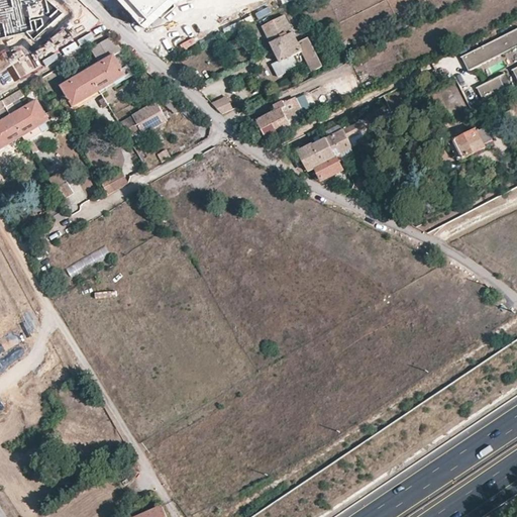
[(61,12),(46,0),(0,0),(0,37),(25,32),(32,40),(61,12)]
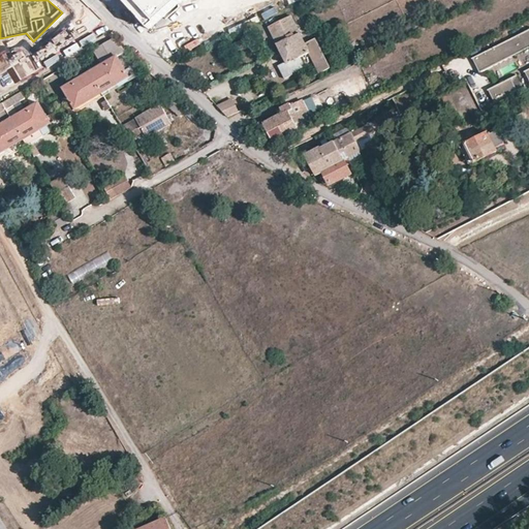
[(129,0),(157,25),(186,0),(129,0)]
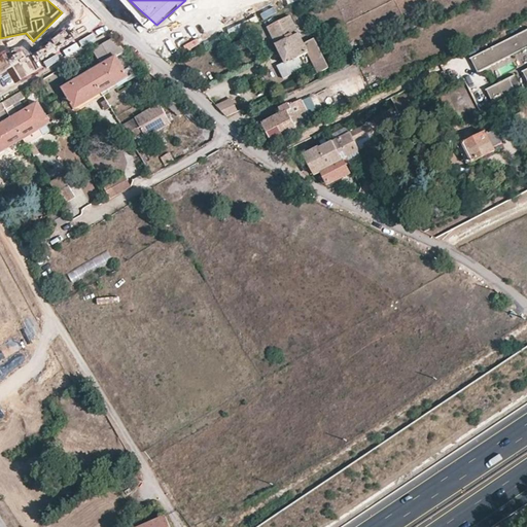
[(306,45),(305,42),(290,15),(268,27),(280,51),(281,54),(282,56),(306,45)]
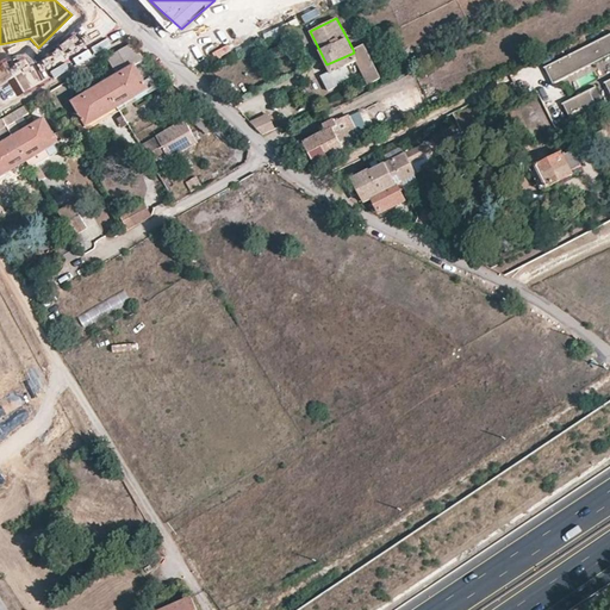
[(609,33),(545,67),(553,83),(609,55),(609,33)]
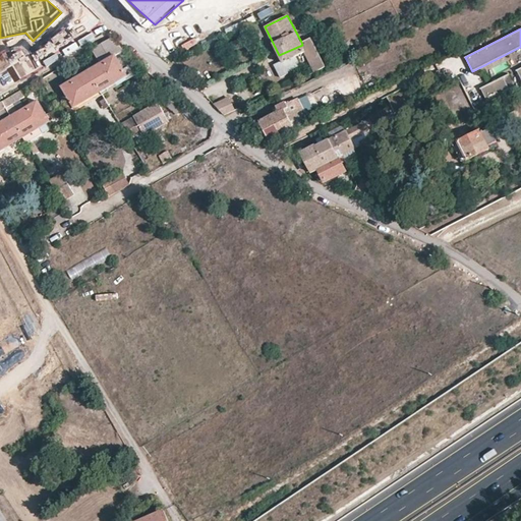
[(169,38),(173,52),(186,49),(182,35),(169,38)]
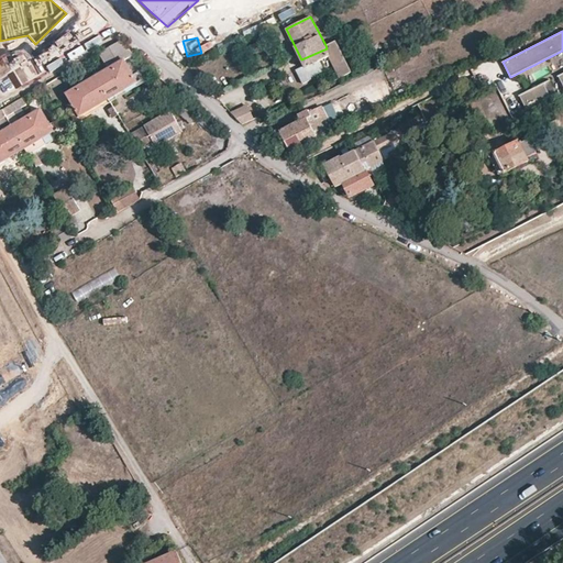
[(134,54),(118,41),(97,53),(96,53),(106,70),(96,76),(109,98),(138,81),(124,59),(134,54)]
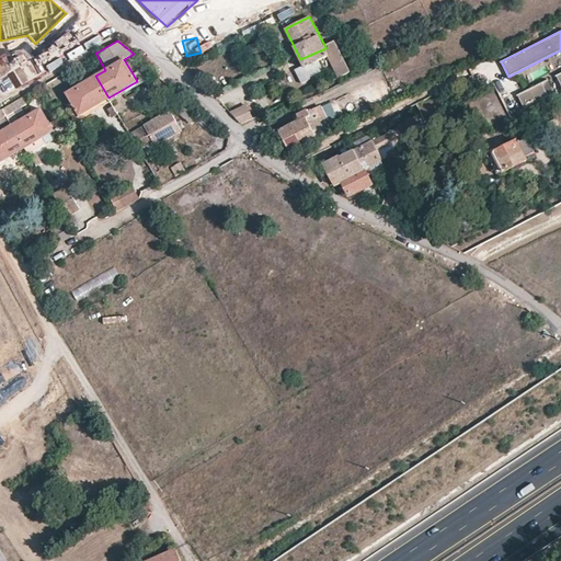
[(325,48),(300,59),(305,68),(328,56),(339,78),(350,72),(342,57),(334,41),(324,45),(325,48)]
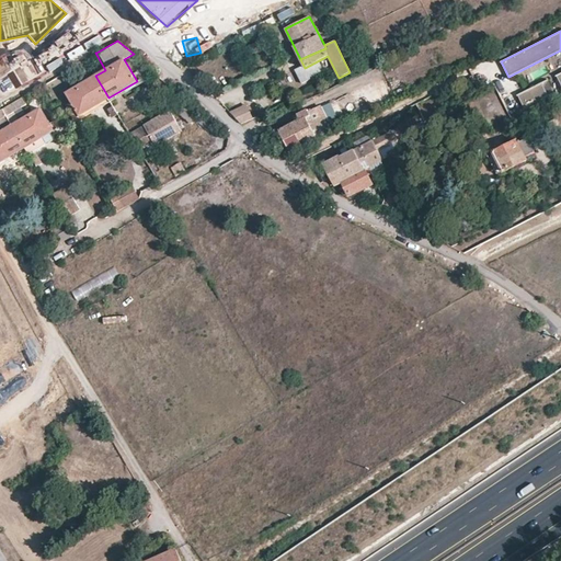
[(92,70),(86,59),(79,63),(86,73),(92,70)]
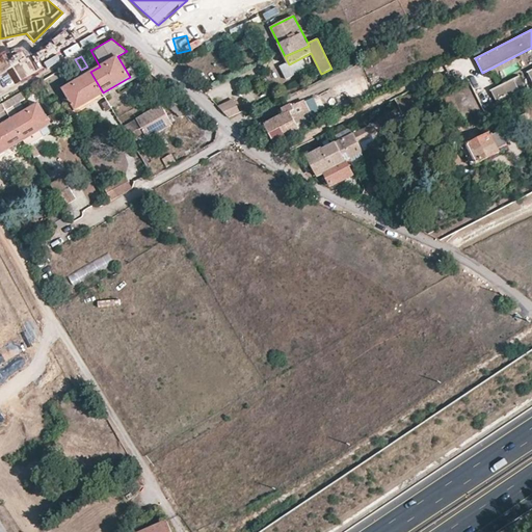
[(63,88),(75,110),(103,92),(90,72),(63,88)]
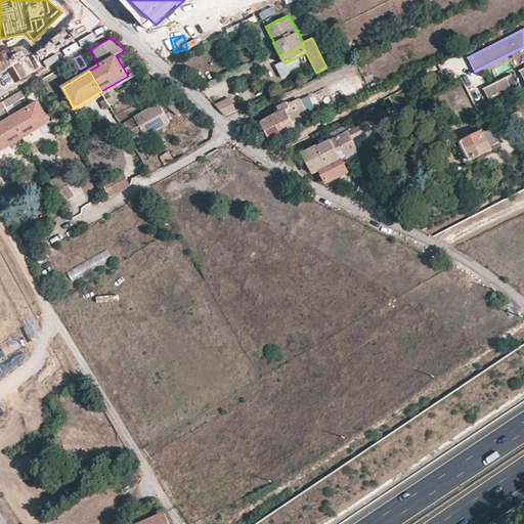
[(381,86),(376,72),(364,77),(369,90),(381,86)]
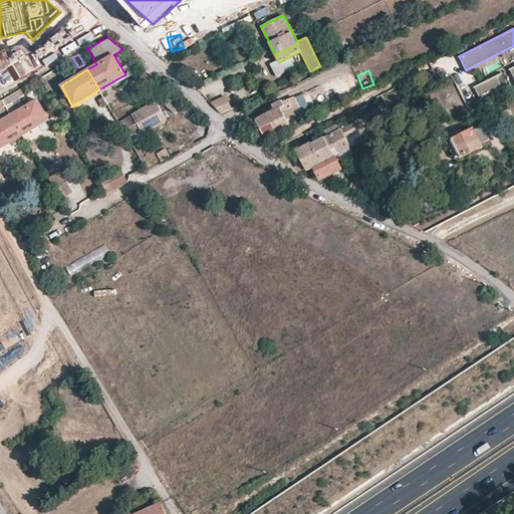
[(501,73),(496,76),(502,88),(507,86),(501,73)]
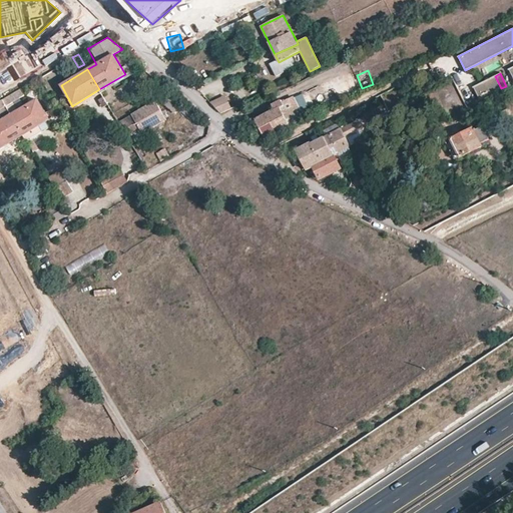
[(495,76),(473,86),(479,99),(501,88),(495,76)]
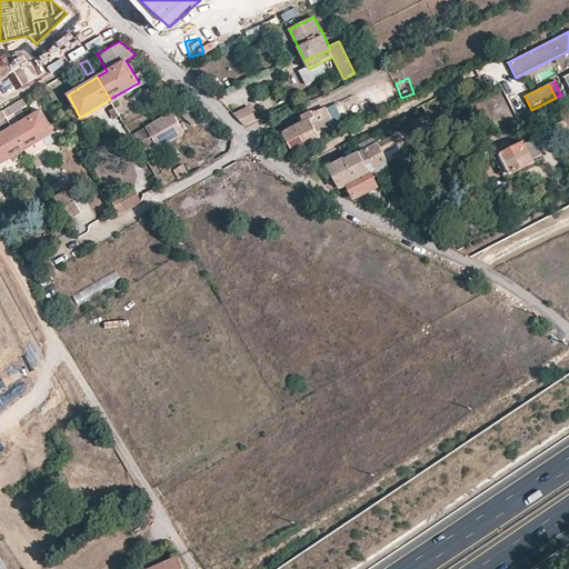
[(385,90),(369,97),(375,107),(389,100),(385,90)]
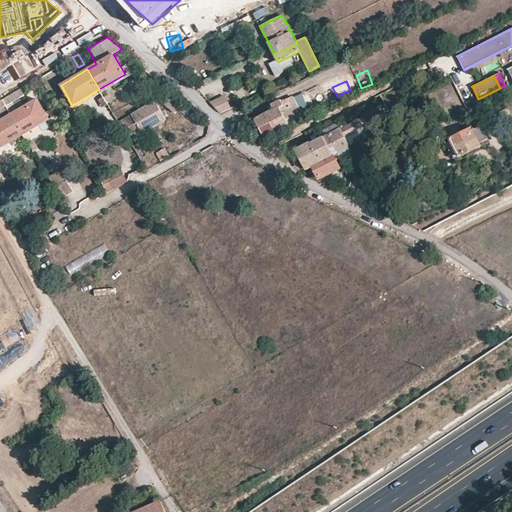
[(7,106),(24,95),(20,88),(3,99),(7,106)]
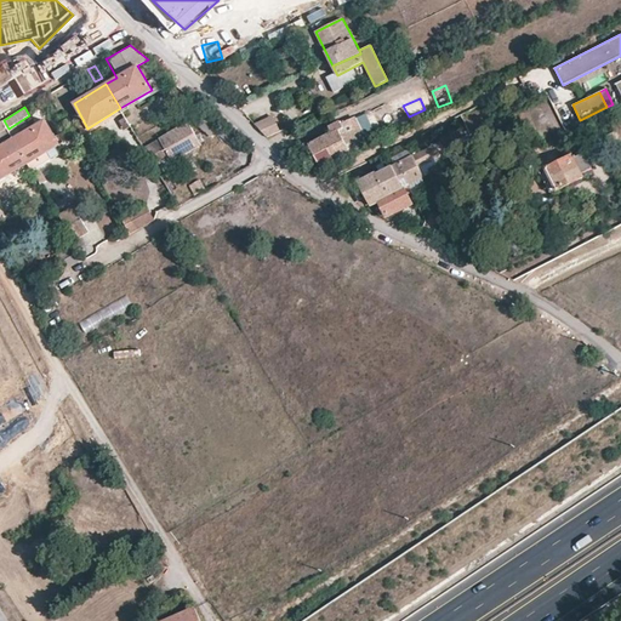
[(371,130),(363,115),(353,120),(360,136),(371,130)]
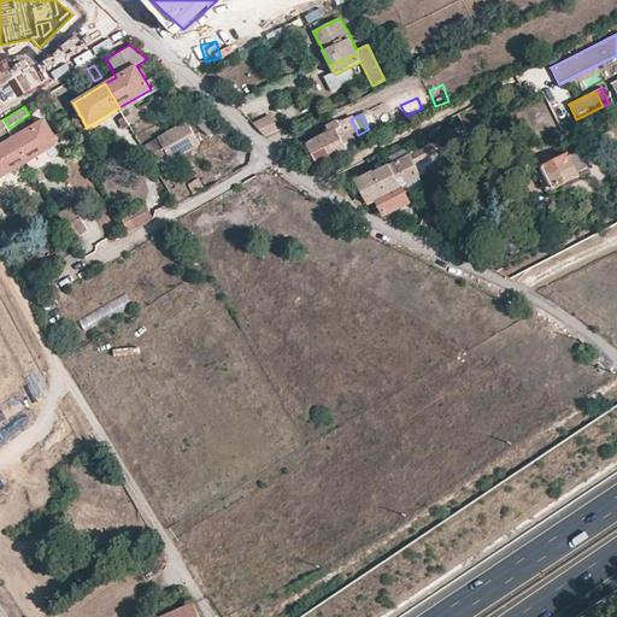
[(272,116),(254,124),(268,137),(280,131),(272,116)]
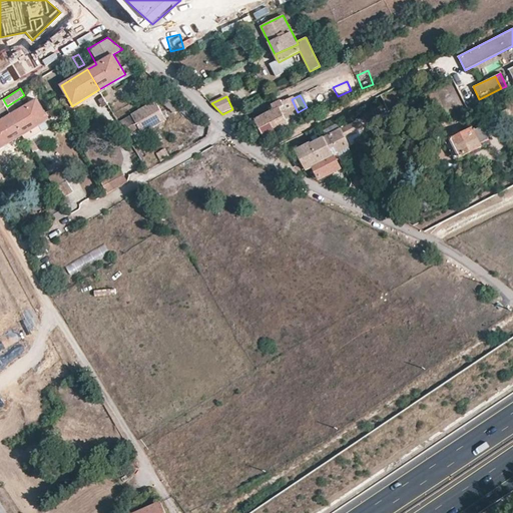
[(286,119),(299,113),(298,112),(292,99),(291,97),(282,101),(282,100),(272,105),(275,110),(255,119),(265,138),(286,127),(289,125),(286,119)]
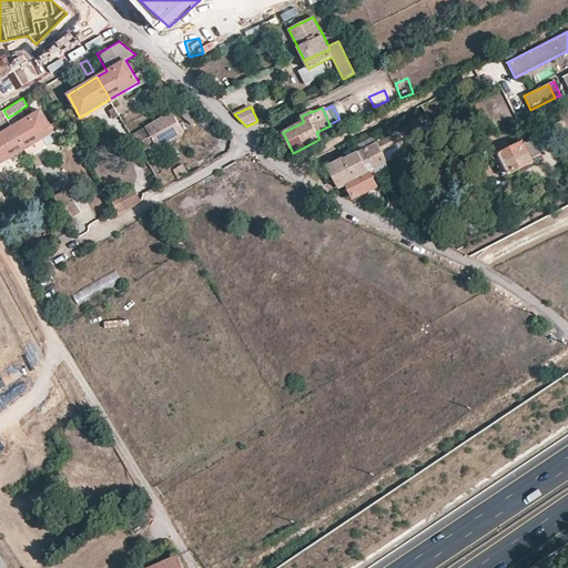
[(0,122),(8,118),(3,110),(0,111),(0,164),(26,150),(13,127),(0,134),(0,122)]
